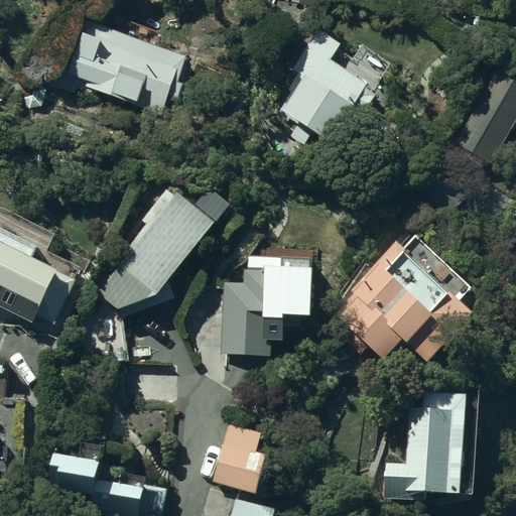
[(187,59),(86,26),(70,77),(90,83),(87,90),(168,116),(187,59)]
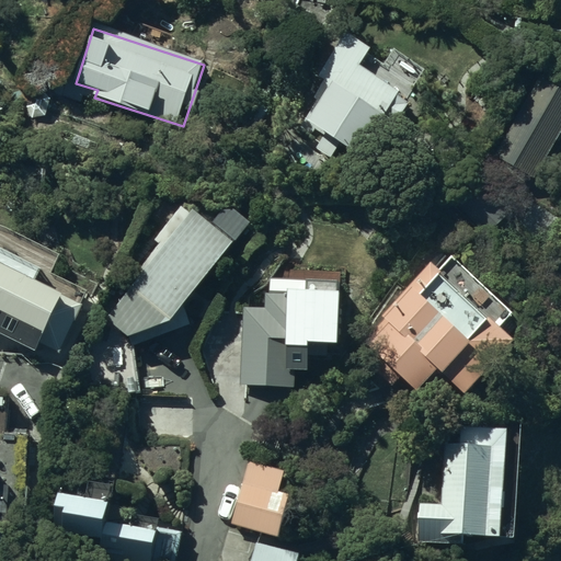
[(367,46),(344,32),(317,76),(323,80),(312,98),(322,104),(309,125),(357,157),(384,117),(340,89),(367,46)]
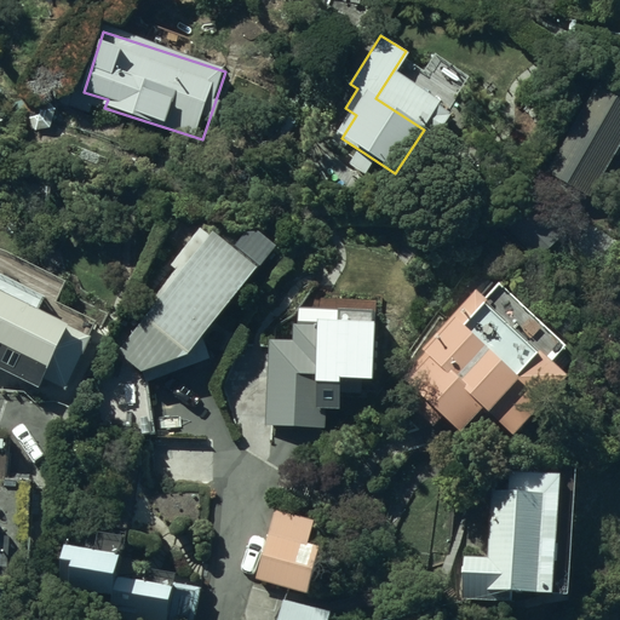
[(619,104),(595,89),(544,170),(589,197),(619,148),(619,104)]
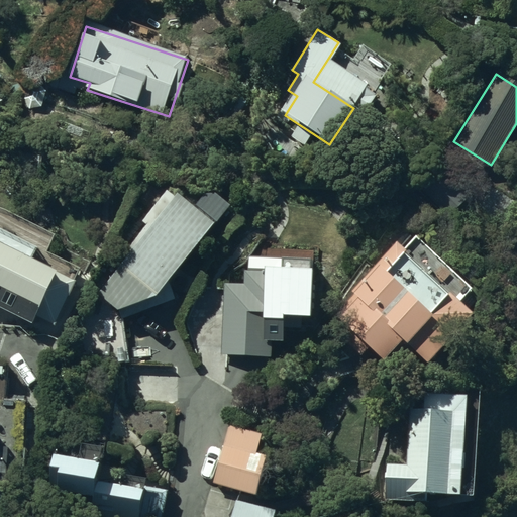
[(130,250),(94,293),(115,310),(154,294),(229,206),(210,190),(192,211),(167,190),(140,221),(143,224),(125,245),(130,250)]
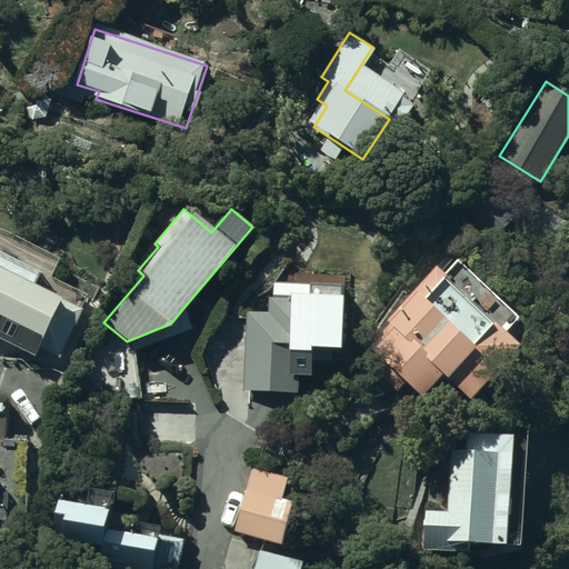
[(39,347),(59,358),(83,310),(36,286),(42,272),(0,251),(0,339),(33,357),(39,347)]
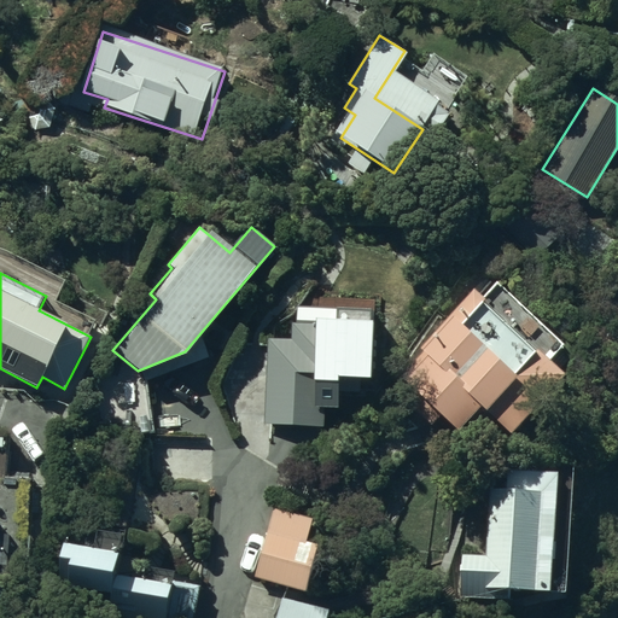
[(564,345),(496,283),(482,298),(472,291),(418,349),(426,356),(403,380),(456,431),(467,420),(482,432),(494,419),(509,433),(563,377),(547,362),(564,345)]
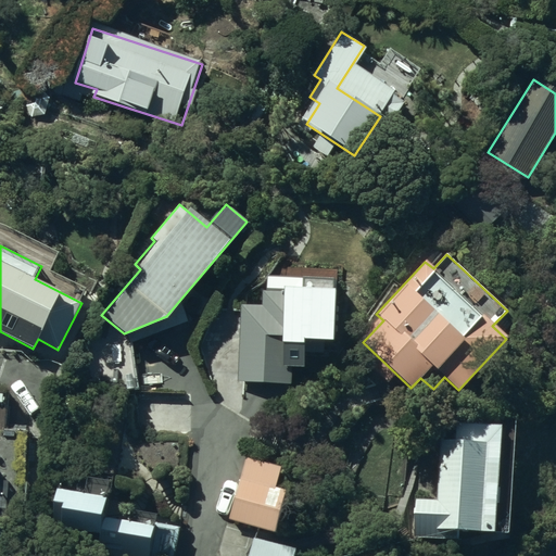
[(508,532),(512,418),(502,418),(501,426),(455,425),(454,442),(439,441),(437,500),(413,498),(412,539),(436,540),(436,530),(508,532)]
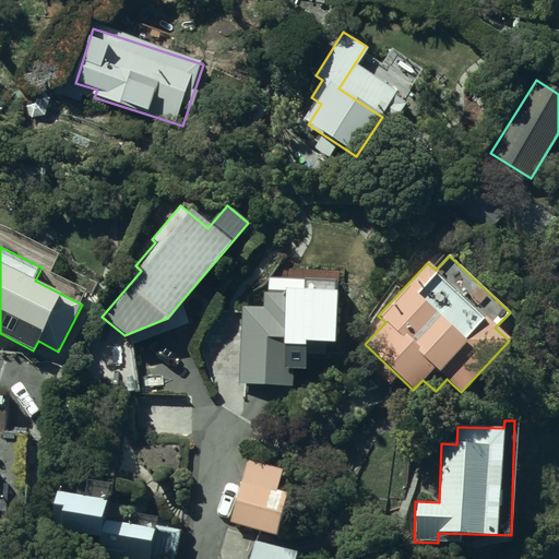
[(283,467),(246,459),(232,522),(278,533),(288,491),(277,488),(283,467)]
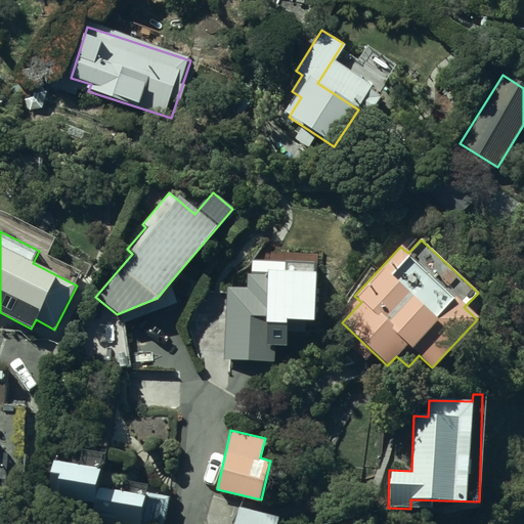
[(99,470),(52,461),(47,490),(93,498),(99,470)]
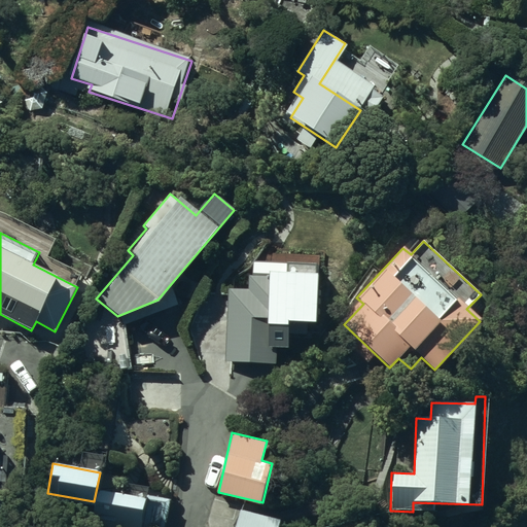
[(138,526),(144,503),(99,491),(92,517),(128,526),(138,526)]
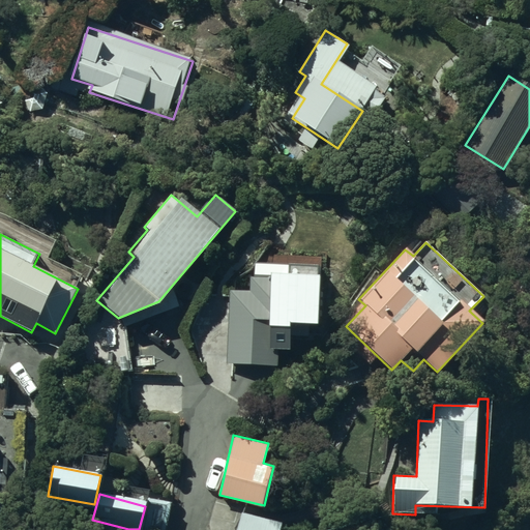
[(278,529),(282,523),(241,511),(235,529),(278,529)]
